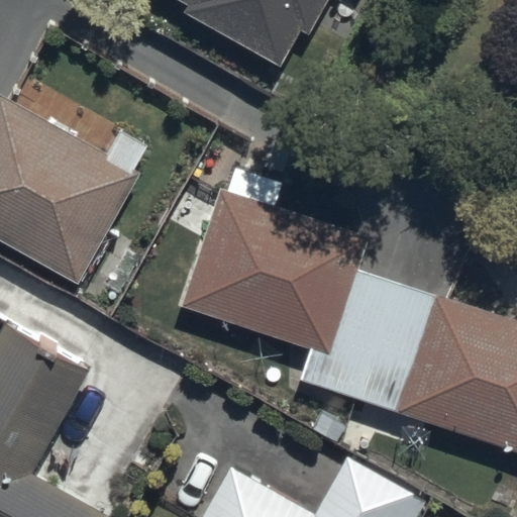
[(178,0),(189,6),(184,15),(280,69),(301,31),(309,36),(329,0),(178,0)]
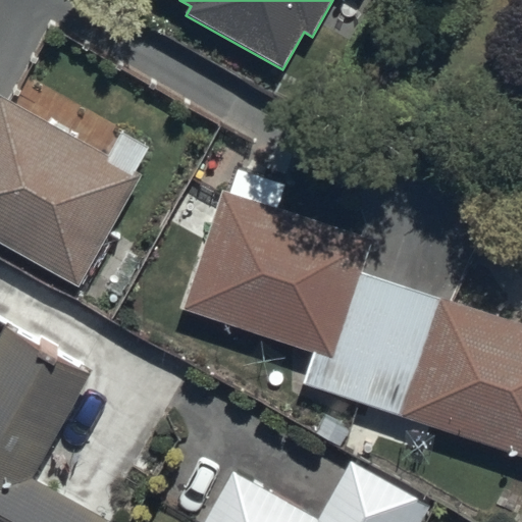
[(0,242),(80,285),(140,175),(136,173),(149,150),(116,132),(105,152),(0,95),(0,242)]
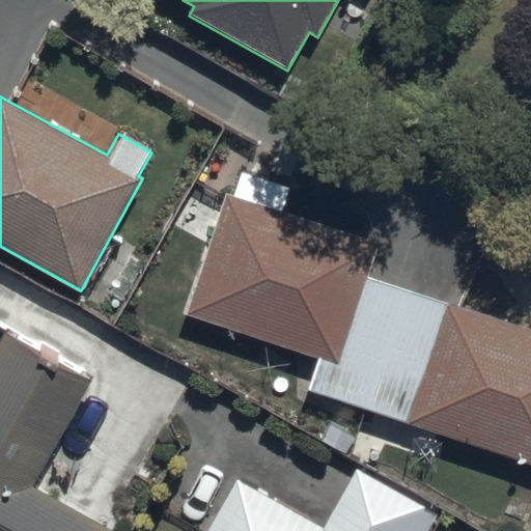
[(320,357),(309,394),(530,465),(530,329),(365,276),(376,244),(284,213),(292,188),(241,171),(232,196),(226,194),(186,311),(320,357)]
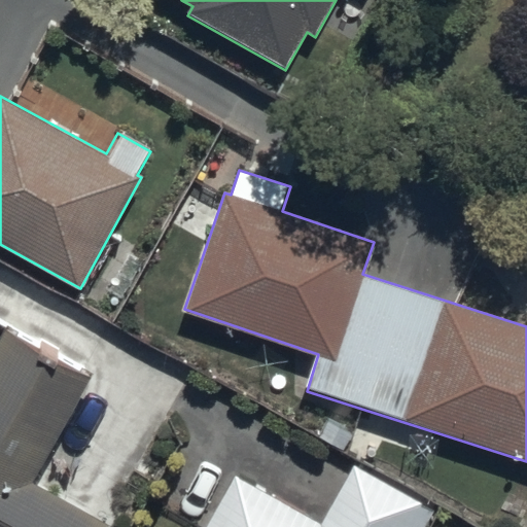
[(0,526),(102,526),(104,523),(34,485),(90,382),(0,332),(0,526)]
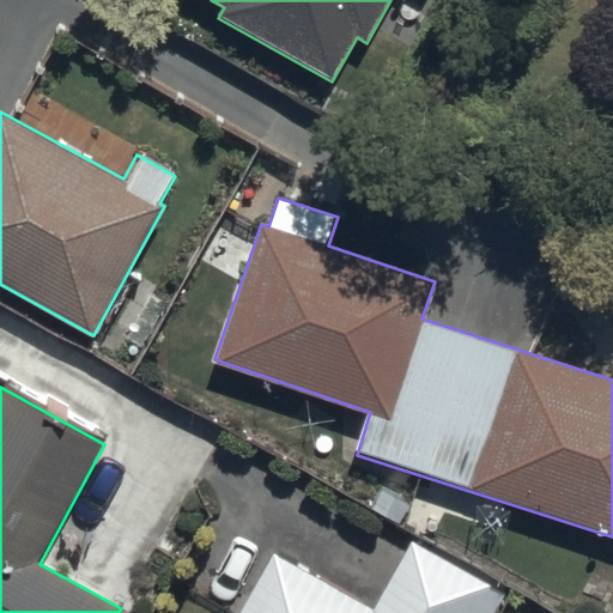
[(371,608),(271,552),(236,612),(489,612),(501,593),(408,542),(371,608)]
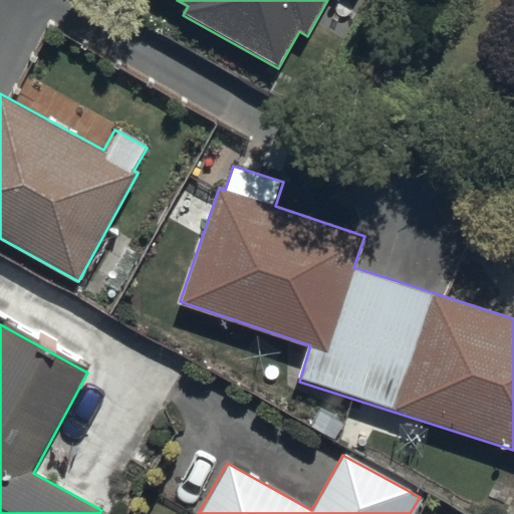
All buildings are outlined.
